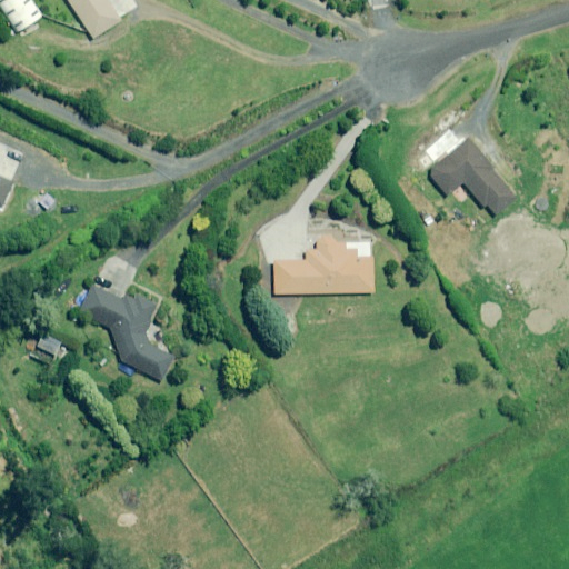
[(42,18),(30,0),(0,0),(0,6),(18,33),(42,18)]
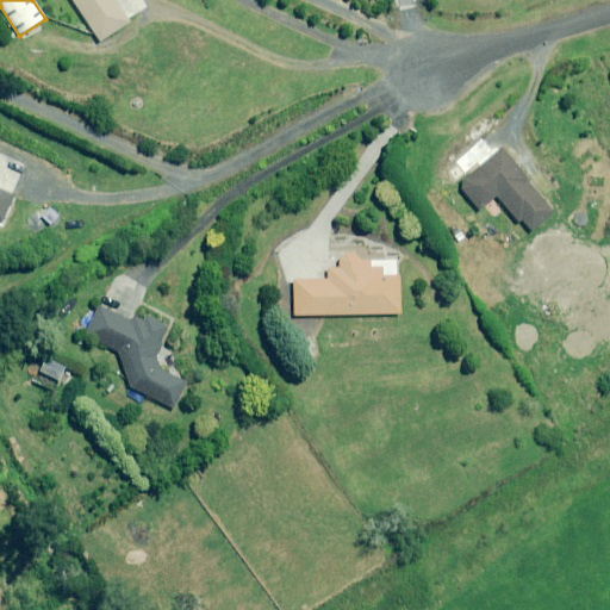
[(72,0),(99,42),(129,23),(113,0),(72,0)]
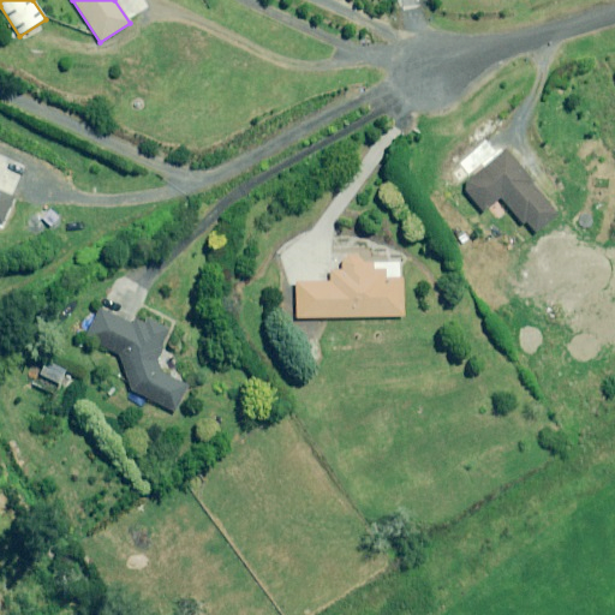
[(484,213),(501,198),(523,225),(526,222),(535,232),(557,214),(532,183),(536,180),(508,148),(463,186),(484,213)]
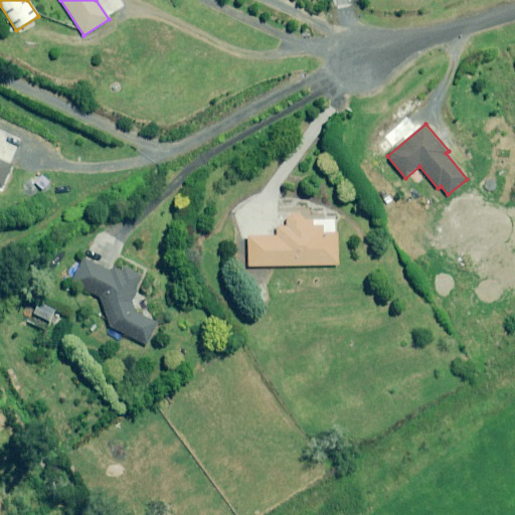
[(0,188),(1,189),(11,166),(0,160),(0,188)]
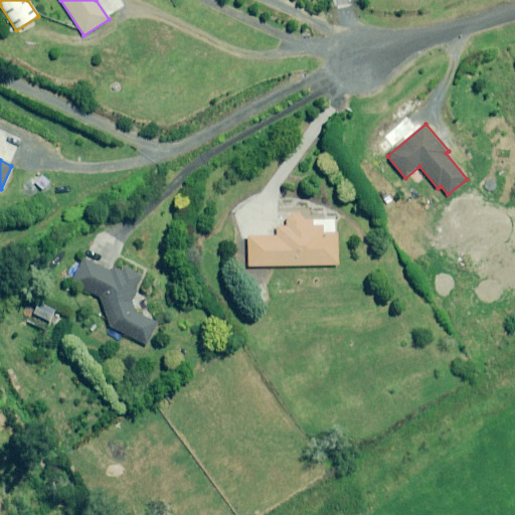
[(303,213),(288,213),(288,226),(277,227),(277,236),(247,237),(248,266),(338,265),(338,233),(323,233),(323,219),(303,220),(303,213)]
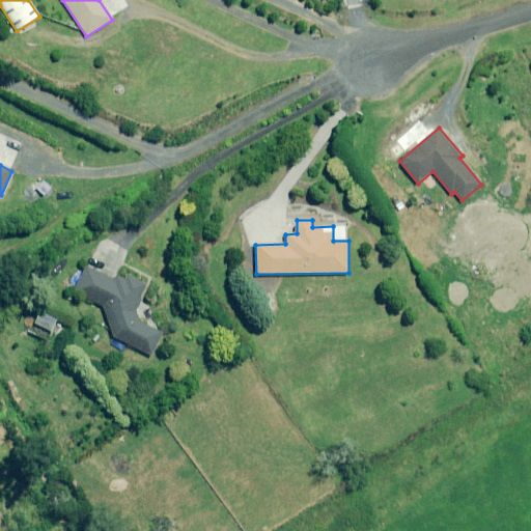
[(137,304),(146,282),(129,274),(126,279),(117,276),(115,279),(85,266),(73,294),(102,306),(112,338),(151,356),(162,332),(143,324),(137,304)]
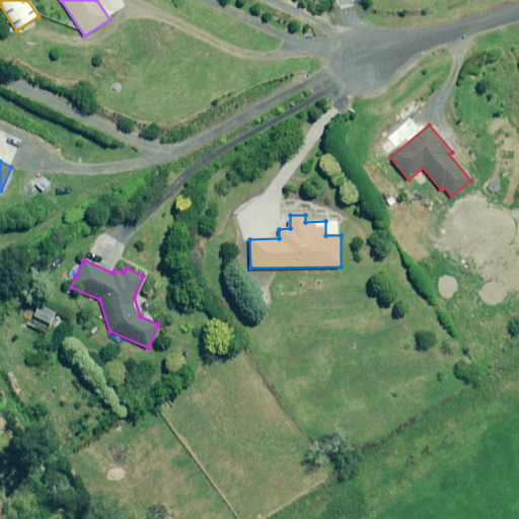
[(54,314),(38,307),(33,316),(50,323),(54,314)]
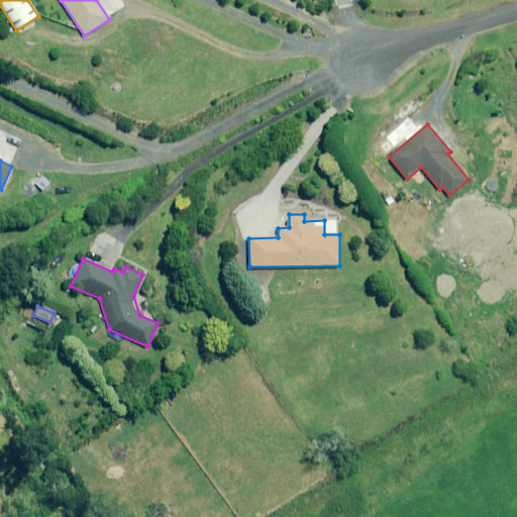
All buildings are outlined.
